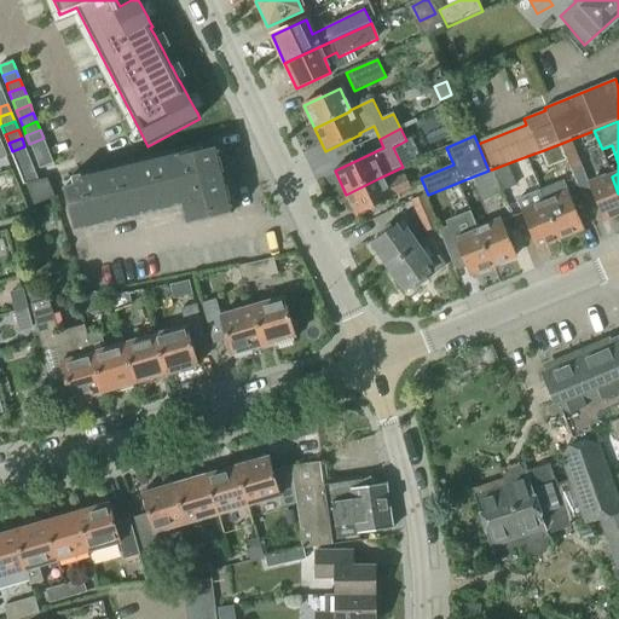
[(44,138),(29,144),(33,152),(47,146),(44,138)]
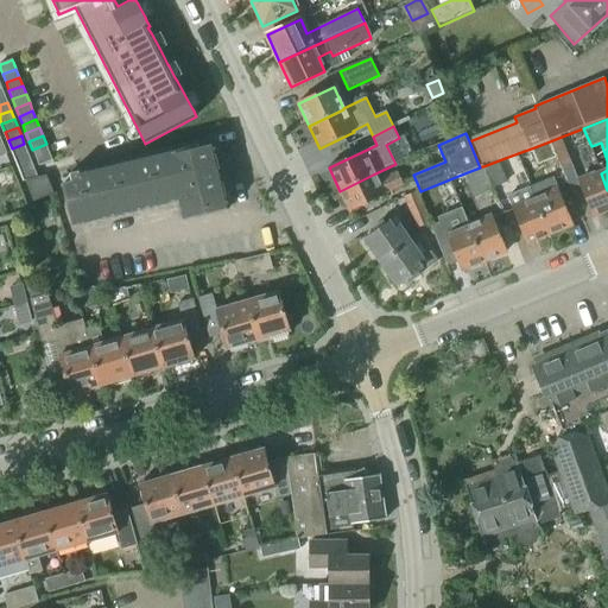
[(550,141),(561,168),(571,164),(562,137),(550,141)]
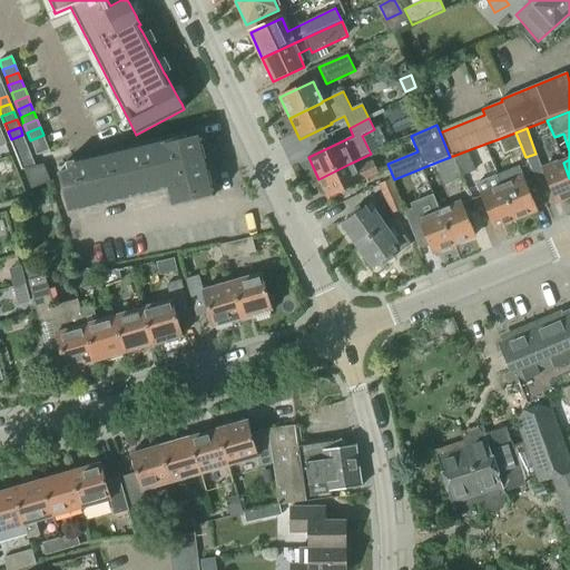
[(170,206),(215,195),(200,136),(186,139),(185,134),(66,163),(68,172),(59,173),(69,213),(166,188),(170,206)]
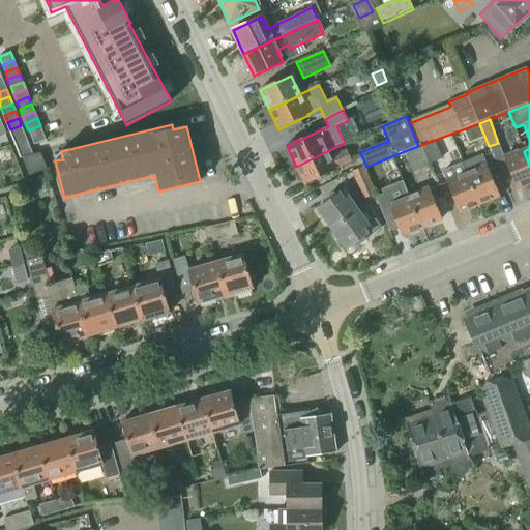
[(479,124),(464,130),(470,145),(486,139),(479,124)]
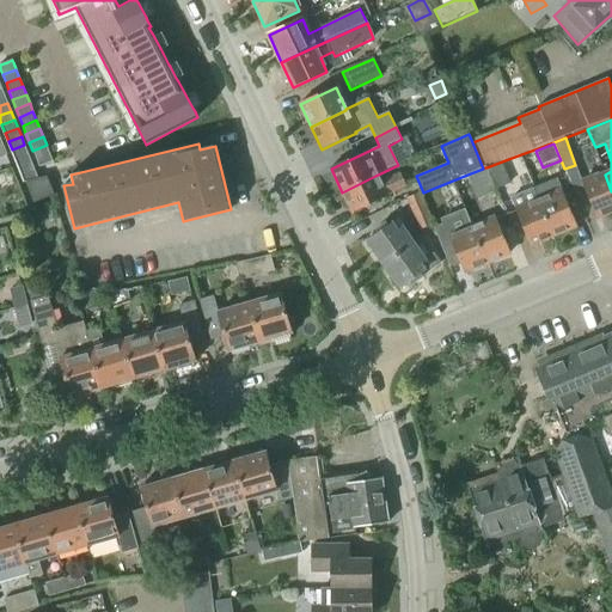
[(24,145),(12,150),(16,158),(28,153),(24,145)]
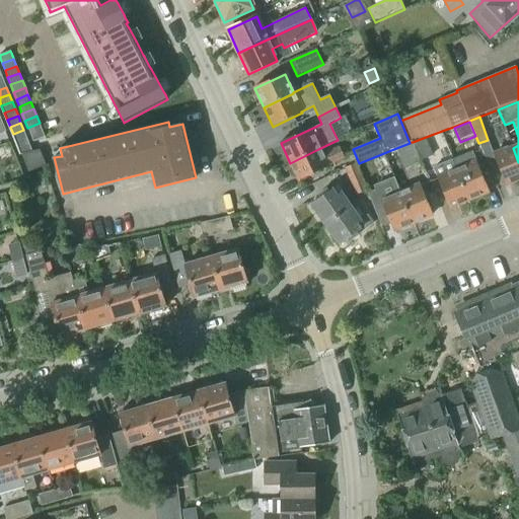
[(40,123),(27,128),(30,135),(43,130),(40,123)]
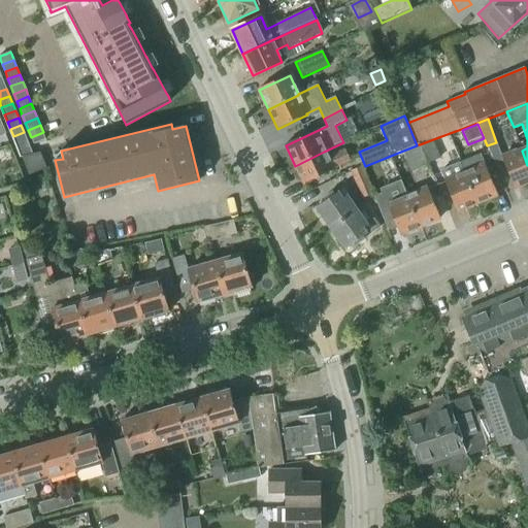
[(24,132),(13,136),(15,144),(27,139),(24,132)]
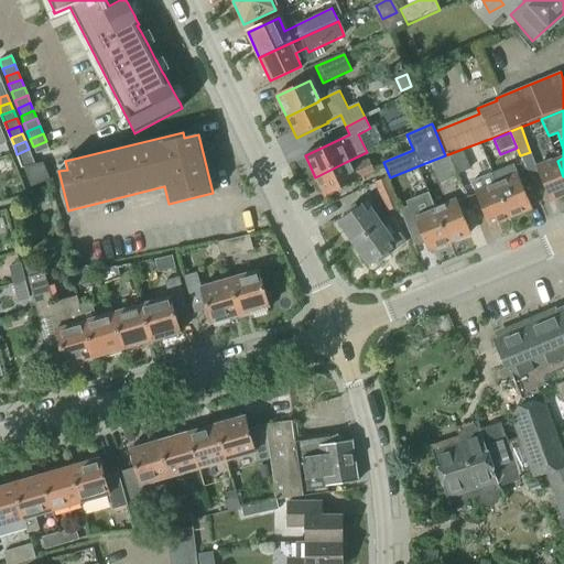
[(46,141),(33,147),(36,154),(49,150),(50,150),(47,147),(46,141)]
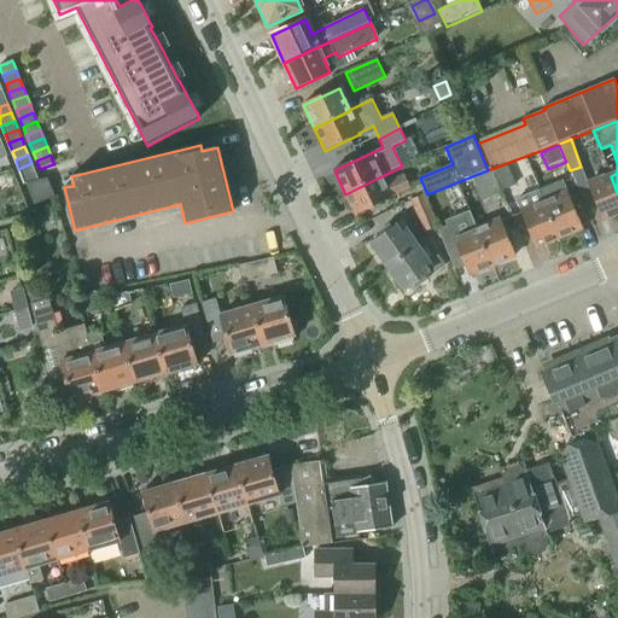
[(31,163),(18,169),(22,178),(35,172),(31,163)]
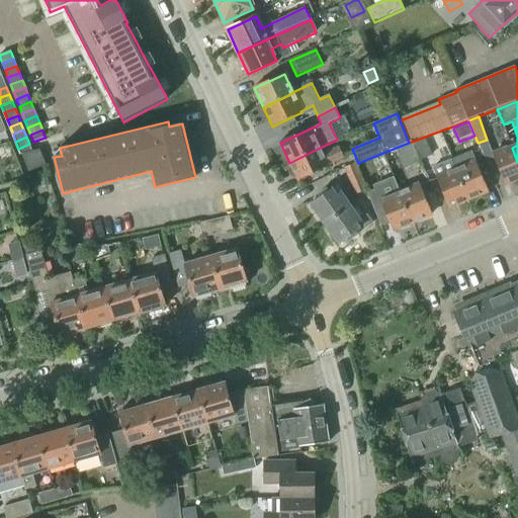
[(412,142),(419,159),(432,154),(425,137),(412,142)]
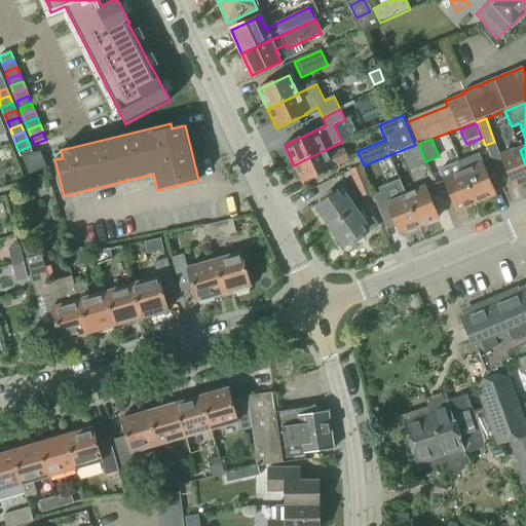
[(418,144),(417,144),(415,145),(402,150),(409,167),(425,161),(418,144)]
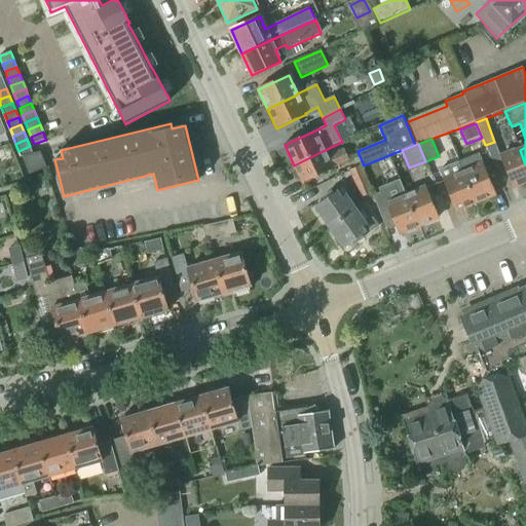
[(30,146),(19,151),(22,157),(33,154),(30,146)]
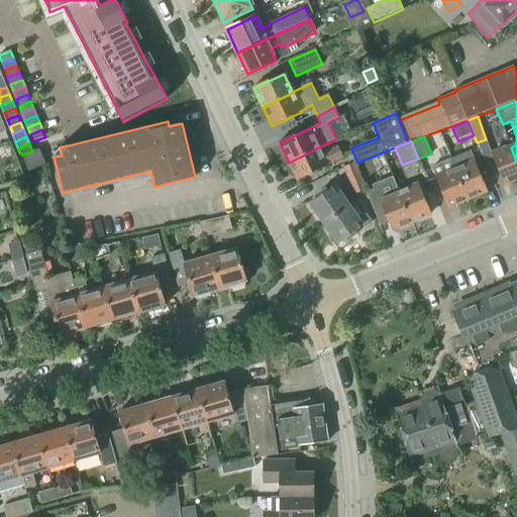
[(298,181),(326,168),(326,167),(343,159),(337,145),(320,154),(317,148),(289,163),(298,181)]
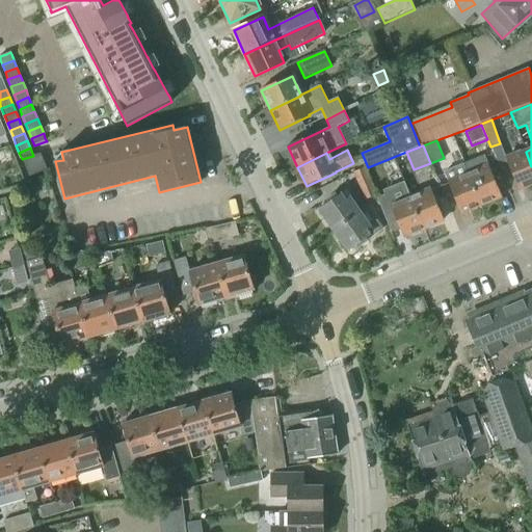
[(519,191),(531,185),(531,166),(526,152),(506,160),(519,191)]
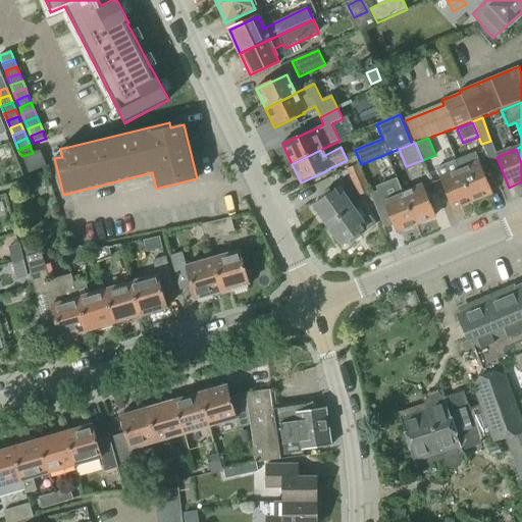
[(31,153),(21,156),(30,173),(46,166),(40,151),(31,153)]
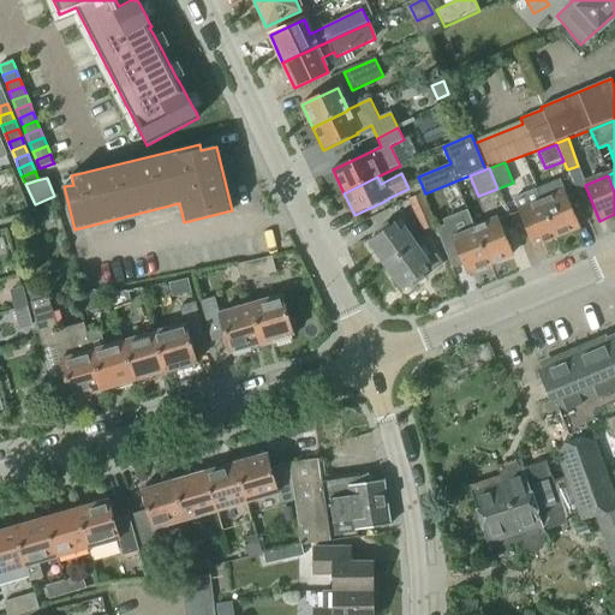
[(537,189),(556,238),(579,230),(560,179),(537,189)]
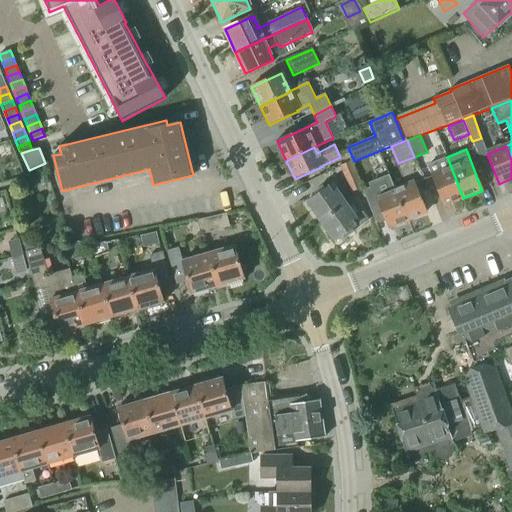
[(444,206),(463,198),(447,157),(428,164),(432,176),(444,206)]
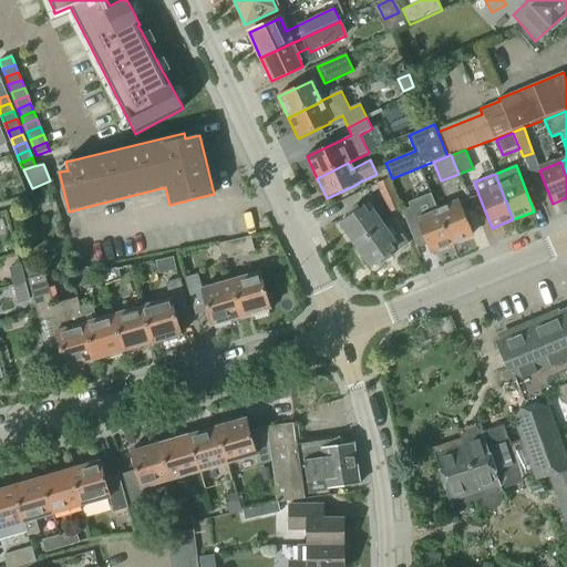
[(395,194),(390,179),(377,185),(383,198),(395,194)]
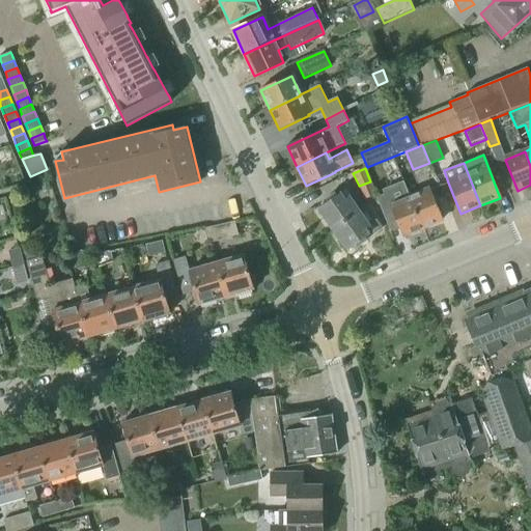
[(374,192),(370,182),(359,186),(364,200),(376,195),(374,192)]
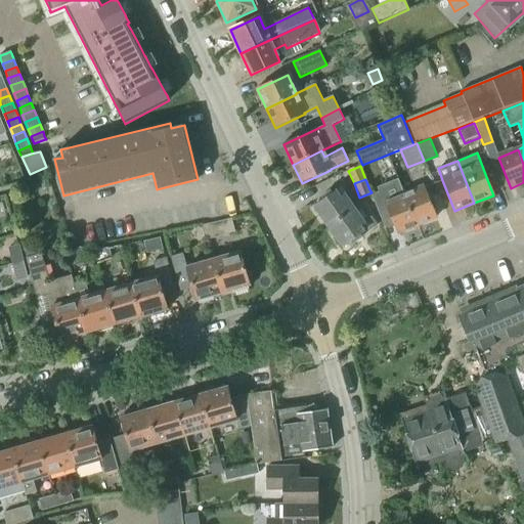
[(418,226),(404,195),(397,179),(377,187),(379,192),(372,195),(385,228),(393,224),(398,234),(403,232),(406,233),(413,231),(415,227),(418,226)]
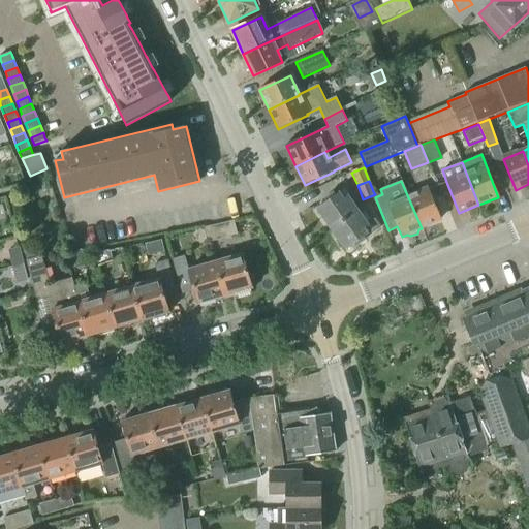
[(428,189),(408,197),(422,228),(441,220),(428,189)]
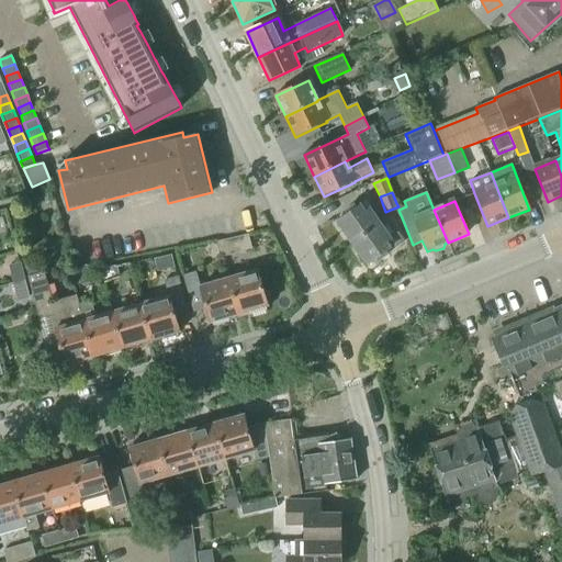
[(347,215),(336,223),(351,245),(381,225),(370,210),(366,213),(360,205),(356,210),(353,206),(345,213),(347,215)]
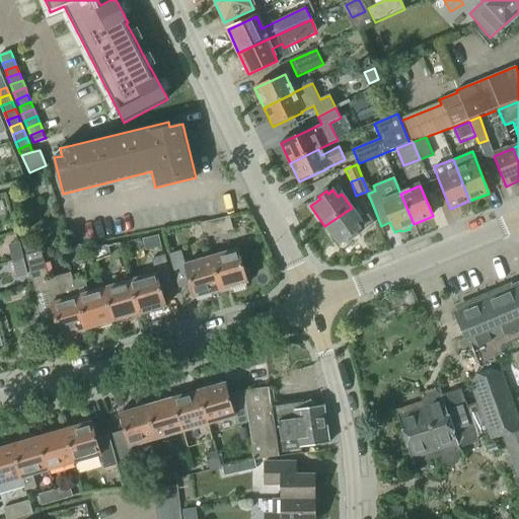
[(361,221),(352,208),(324,226),(339,246),(348,239),(350,242),(359,236),(357,233),(361,230),(357,224),(361,221)]
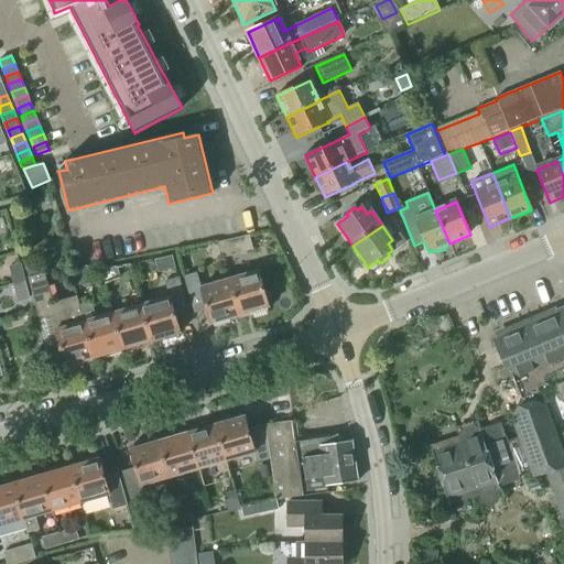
[(249,236),(219,243),(224,259),(253,250),(249,236)]
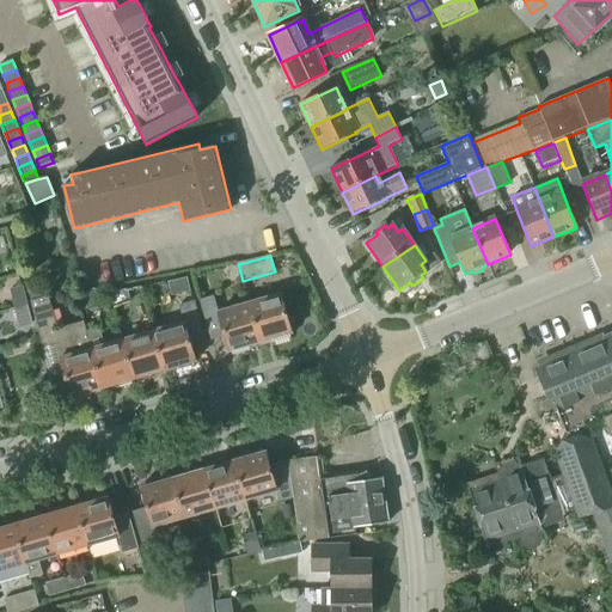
[(26,307),(22,287),(10,291),(14,310),(26,307)]
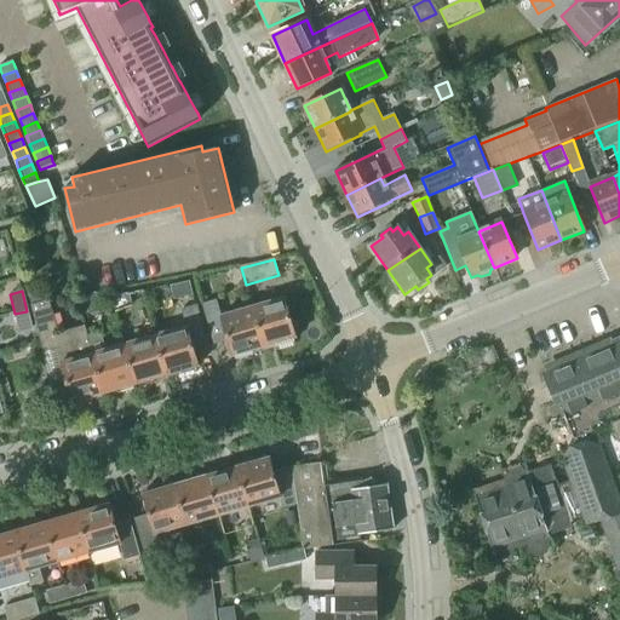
[(109,298),(113,313),(133,306),(130,293),(109,298)]
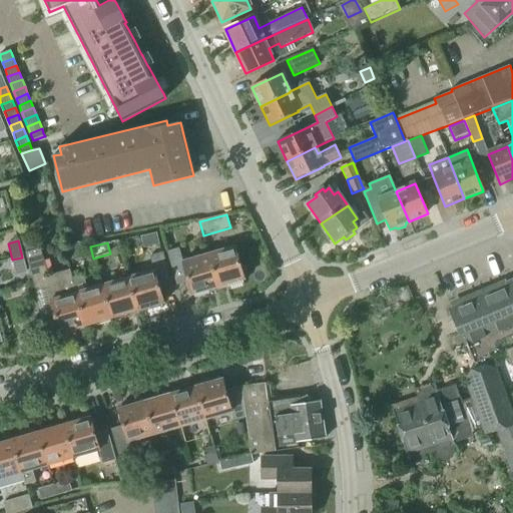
[(63,246),(65,258),(82,254),(80,243),(63,246)]
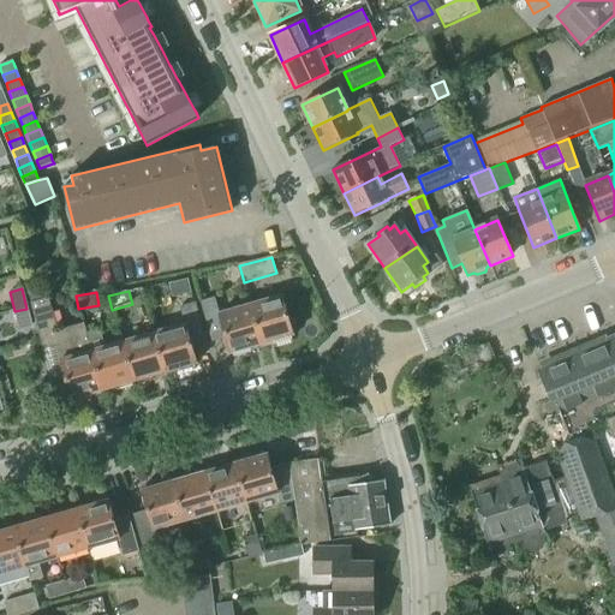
[(250,304),(262,342),(275,339),(276,344),(292,339),(291,335),(294,334),(282,296),(250,304)]
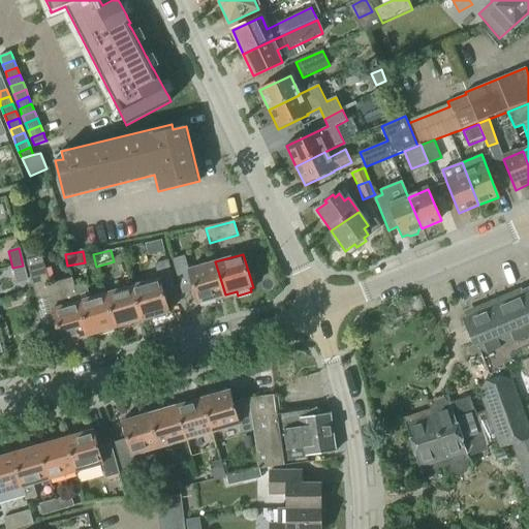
[(78,339),(89,336),(74,287),(72,279),(50,284),(43,256),(27,260),(36,301),(48,298),(51,311),(53,311),(62,344),(65,343),(66,346),(79,342),(78,339)]
